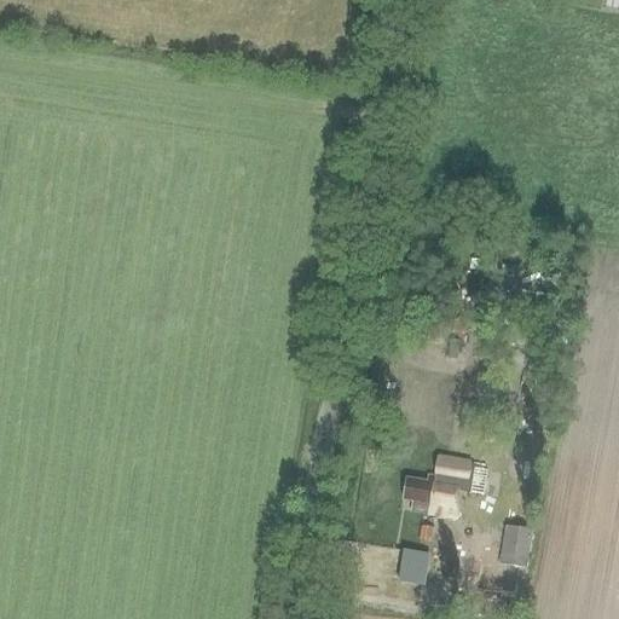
[(433,478),(428,478),(427,484),(406,480),(403,501),(412,502),(411,512),(457,520),(462,491),(468,492),(472,469),(468,468),(469,463),(437,457),(433,478)]
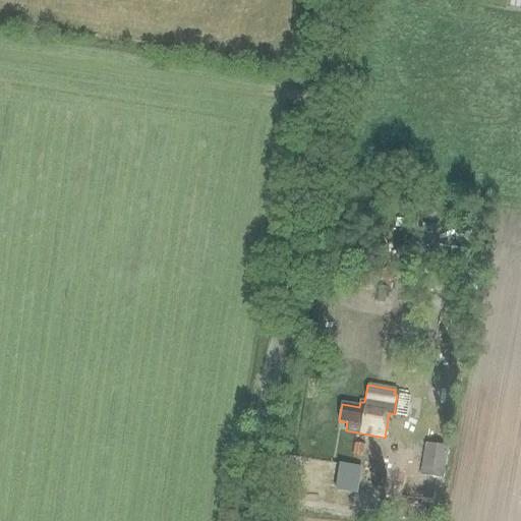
[(410,397),(398,395),(395,415),(407,417),(410,397)]
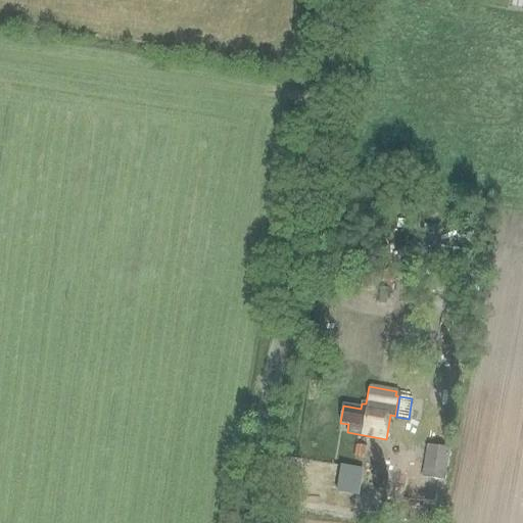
[(357,445),(354,459),(365,460),(367,446),(357,445)]
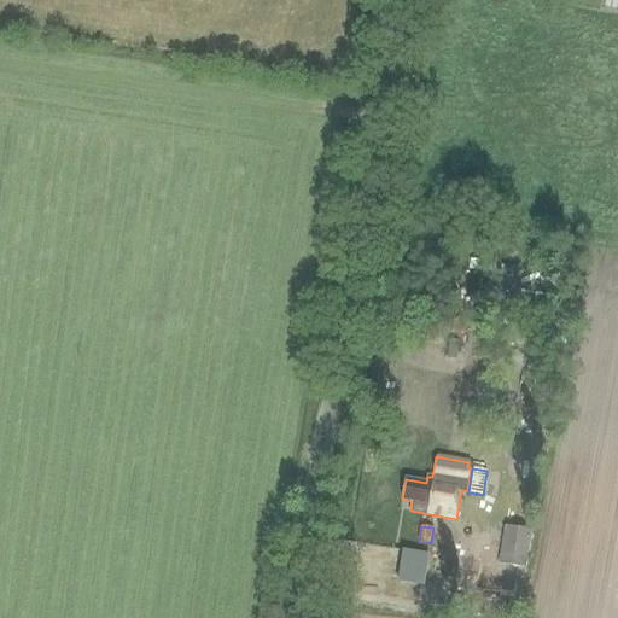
[(526,569),(532,530),(506,526),(500,565),(526,569)]
